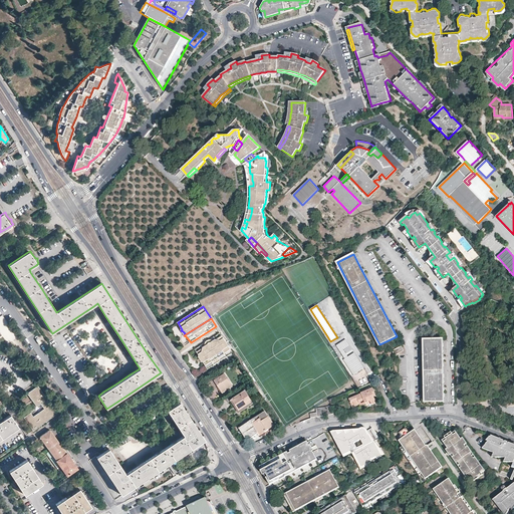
[(196,349),(199,354),(224,338),(220,333),(196,349)]
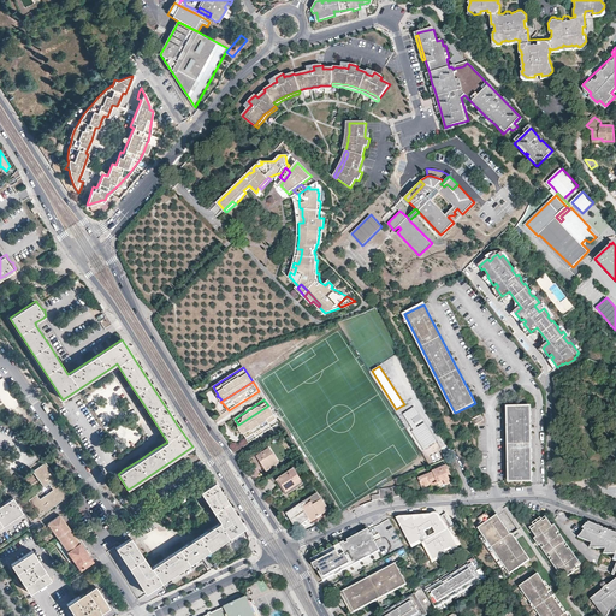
[(249,443),(279,424),(268,406),(238,425),(240,427),(238,430),(241,430),(243,432),(242,434),(244,436),(249,443)]
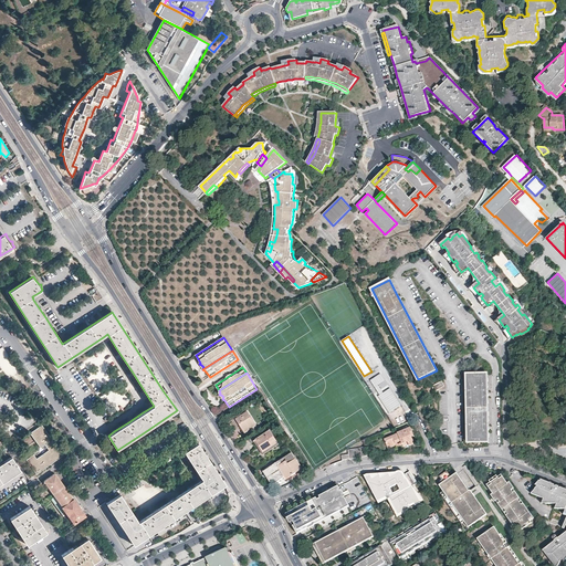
[(386,380),(380,373),(370,379),(380,395),(378,396),(389,412),(400,405),(389,387),(383,391),(379,385),(386,380)]
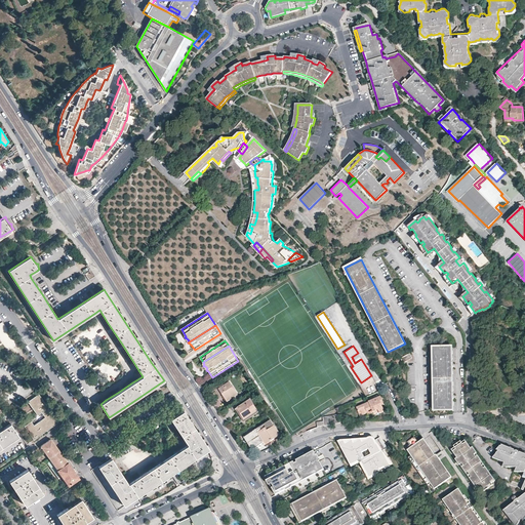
[(452,410),(452,347),(433,347),(434,410),(452,410)]
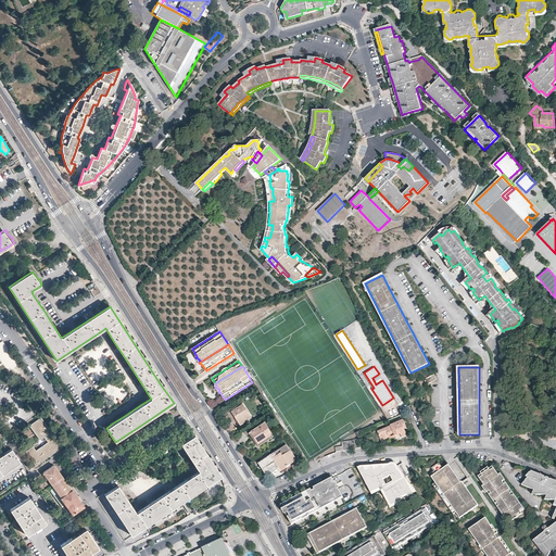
[(437,379),(433,375),(426,379),(426,384),(429,384),(429,383),(429,382),(437,379)]
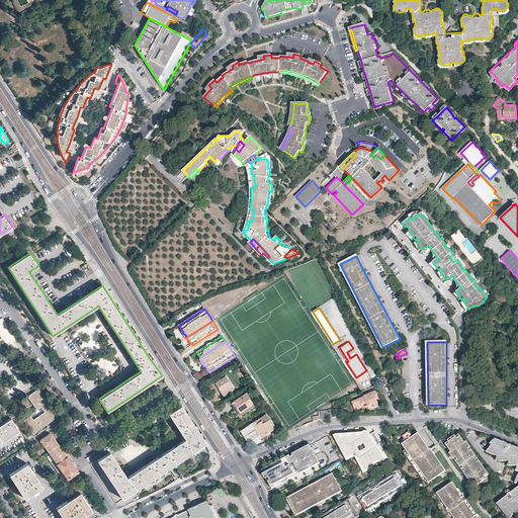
[(222,380),(218,383),(216,384),(225,397),(235,390),(227,377),(222,380)]
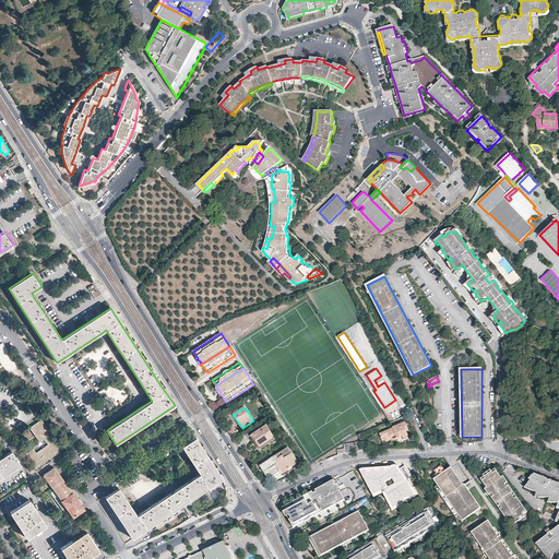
[(43,420),(31,428),(40,443),(45,440),(49,445),(36,453),(34,449),(26,454),(36,468),(56,456),(63,451),(43,420)]
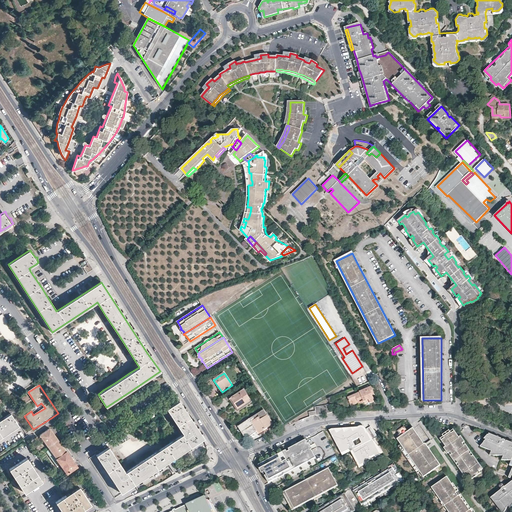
[(374,401),(371,394),(370,395),(369,392),(372,390),(370,386),(358,391),(358,392),(347,397),(348,401),(351,400),(353,404),(357,402),(356,399),(361,397),(362,401),(367,399),(368,401),(369,403),(374,401)]
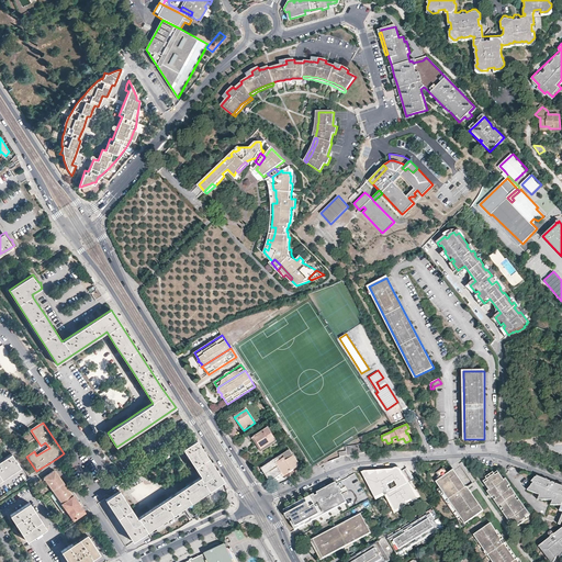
[(261,449),(276,440),(269,428),(253,439),(254,441),(256,440),(261,449)]
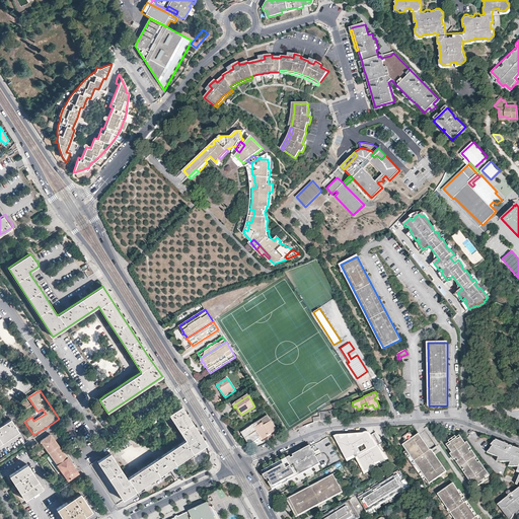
[(147,483),(192,453),(206,444),(181,406),(168,415),(171,419),(182,435),(186,440),(171,449),(154,460),(137,472),(135,473),(127,478),(122,470),(115,459),(109,453),(97,461),(122,499),(147,483)]
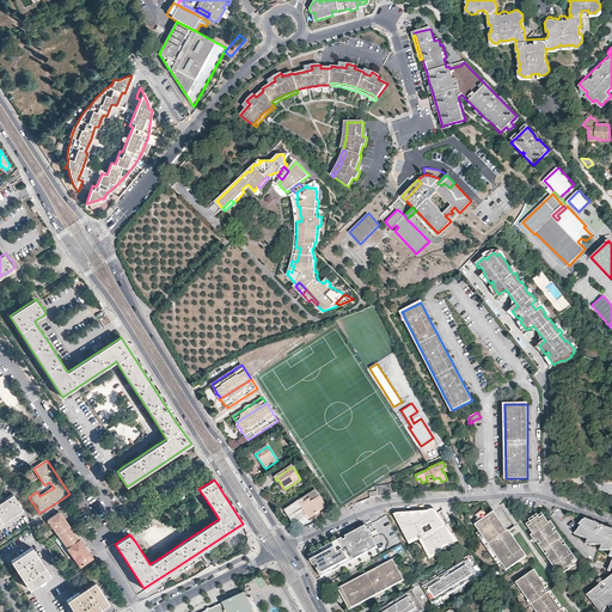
[(377,491),(378,496),(390,493),(392,493),(398,493),(395,482),(375,487),(377,491)]
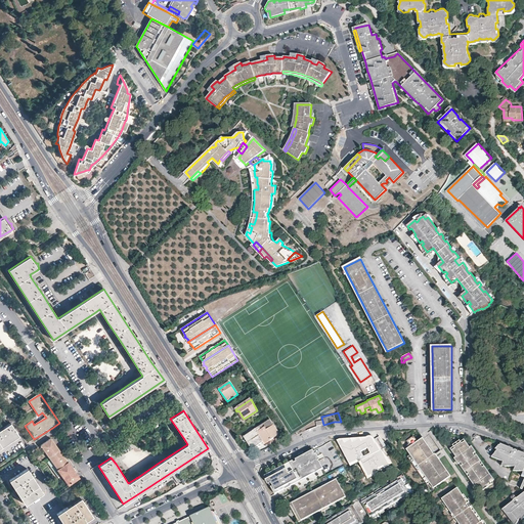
[(0,447),(18,435),(10,423),(0,429),(0,447)]
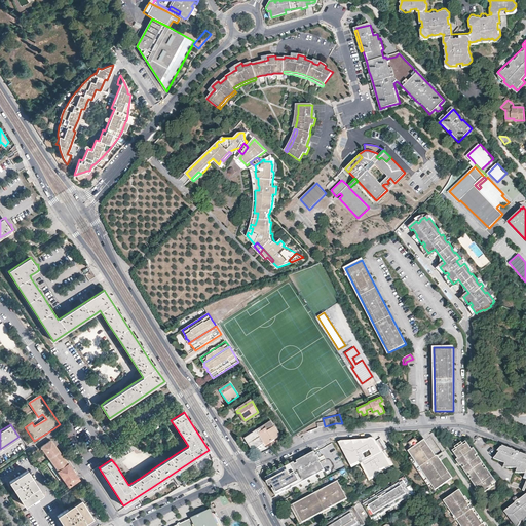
[(266,446),(280,437),(273,424),(259,434),(266,446)]
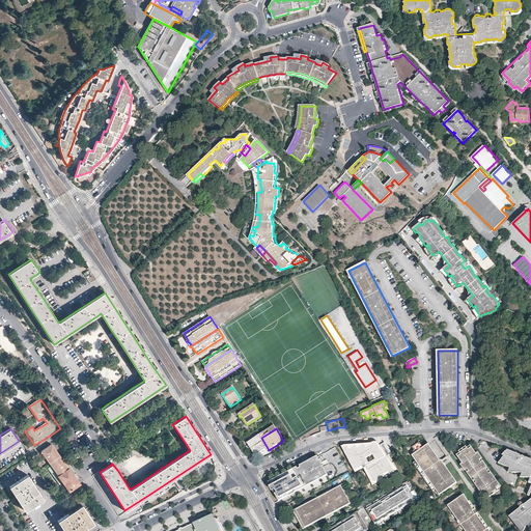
[(347,446),(342,447),(355,471),(365,466),(373,481),(387,474),(370,443),(358,449),(356,445),(348,449),(347,446)]
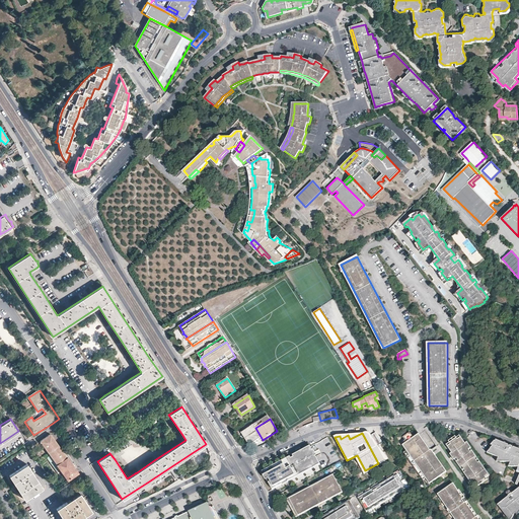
[(429,451),(430,450),(419,435),(414,438),(410,433),(403,437),(406,443),(402,446),(405,451),(403,453),(423,480),(426,478),(429,484),(443,473),(446,471),(437,458),(434,459),(429,451)]
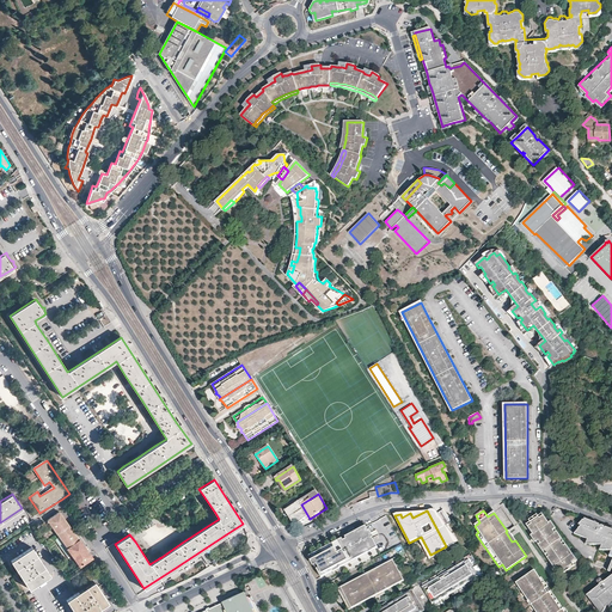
[(83,544),(74,532),(67,522),(66,521),(60,512),(48,521),(73,557),(80,567),(92,558),(83,544)]
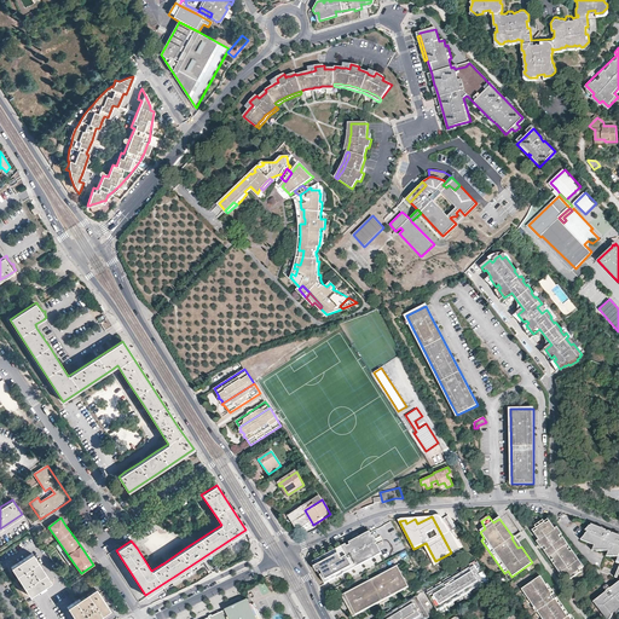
[(584,566),(573,550),(571,551),(568,549),(566,545),(568,544),(563,538),(561,539),(560,536),(561,534),(562,534),(557,527),(555,528),(551,525),(550,521),(545,524),(544,522),(543,521),(539,524),(534,526),(536,528),(537,530),(533,532),(541,542),(538,543),(539,544),(543,543),(547,548),(545,548),(548,551),(545,553),(556,567),(559,565),(562,571),(561,572),(566,579),(570,577),(571,579),(576,576),(578,578),(579,577),(578,574),(582,571),(580,570),(584,566)]
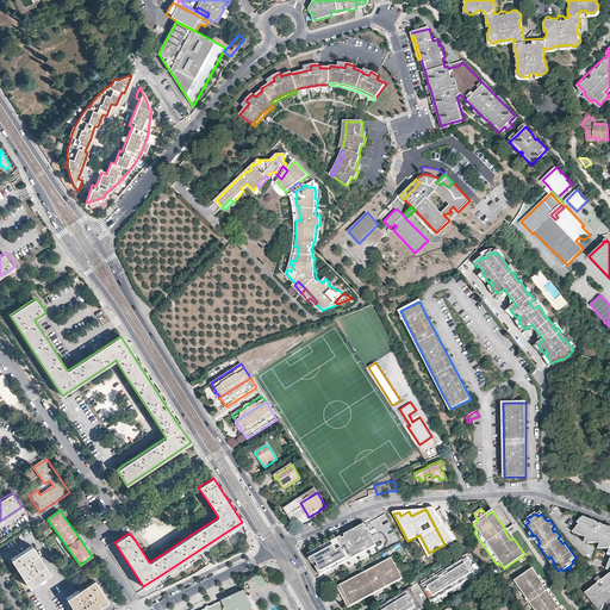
[(599,584),(585,595),(597,609),(603,605),(604,608),(608,604),(607,603),(609,599),(609,527),(596,522),(585,516),(584,517),(578,523),(580,524),(578,528),(580,530),(577,534),(587,537),(593,540),(592,543),(602,543),(608,546),(605,548),(609,548),(609,551),(609,555),(609,556),(609,561),(609,562),(608,570),(609,571),(609,568),(609,574),(607,578),(608,580),(604,583),(603,582),(599,578),(598,578),(597,579),(596,582),(599,584)]
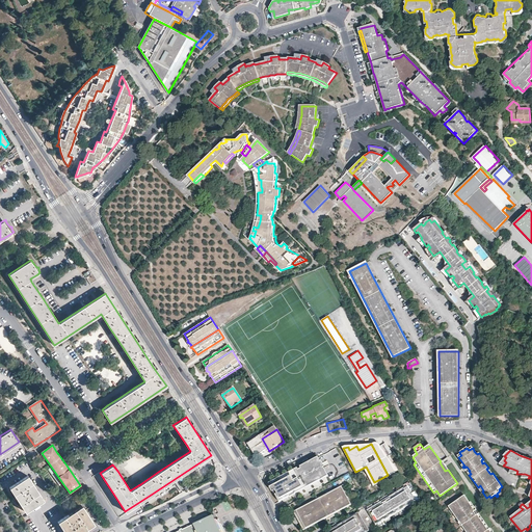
[(318,457),(268,484),(277,502),(327,475),(318,457)]
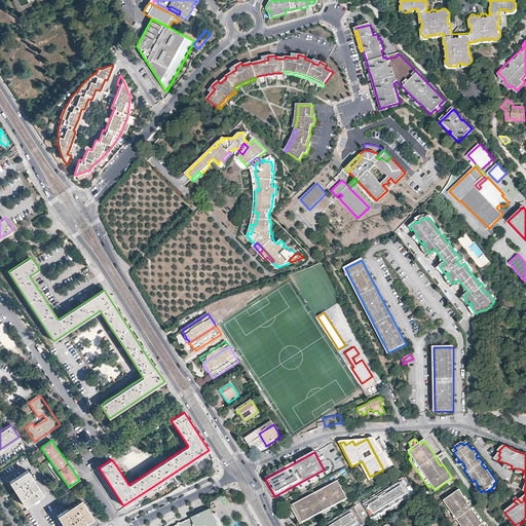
[(40,490),(27,471),(9,482),(25,505),(43,494),(40,490)]
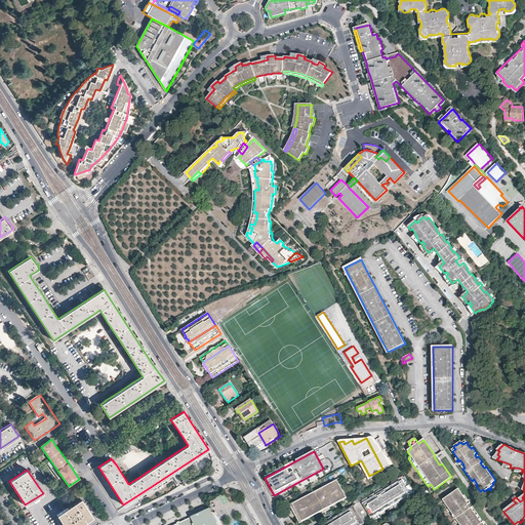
[(377,496),(376,494),(361,503),(371,519),(414,492),(405,477),(384,490),(380,492),(381,494),(377,496)]
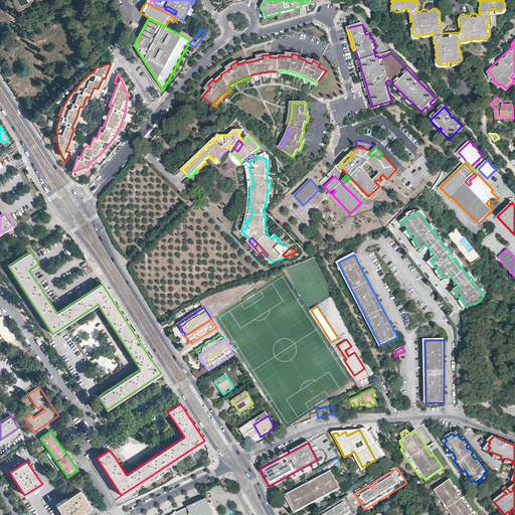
[(342,488),(332,469),(284,495),(287,500),(291,507),(294,513),(318,500),(342,488)]
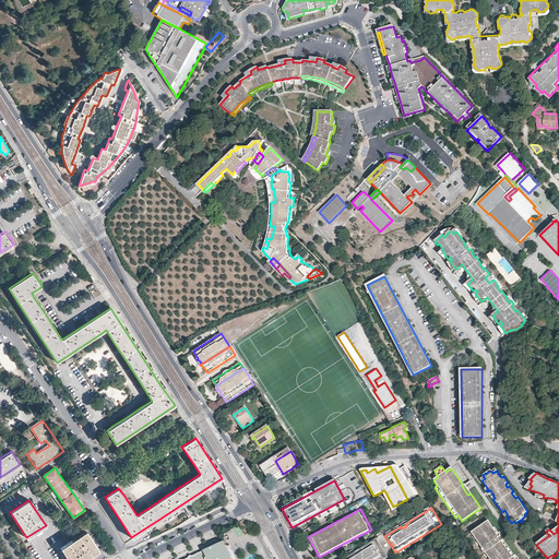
[(518,558),(515,556),(513,557),(502,540),(500,542),(498,538),(496,536),(495,537),(492,535),(497,533),(488,521),(472,533),(475,538),(477,536),(479,539),(477,540),(478,543),(479,542),(482,544),(479,545),(483,549),(486,552),(485,552),(488,557),(490,556),(491,558),(489,558),(518,558)]
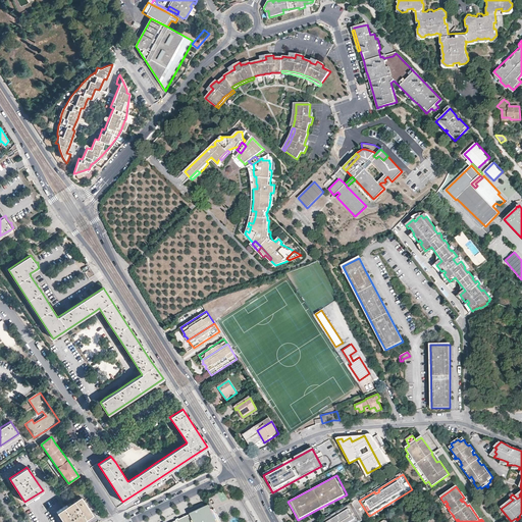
[(222,490),(209,497),(212,503),(225,497),(222,490)]
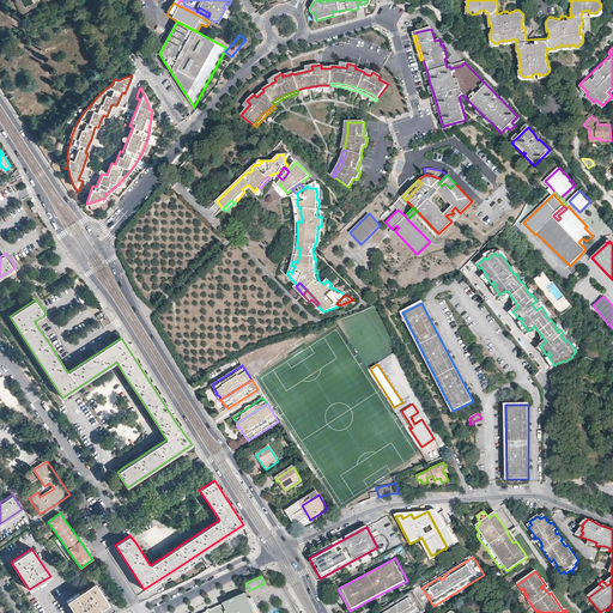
[(74,612),(92,612),(108,604),(97,588),(93,583),(66,601),(74,612)]
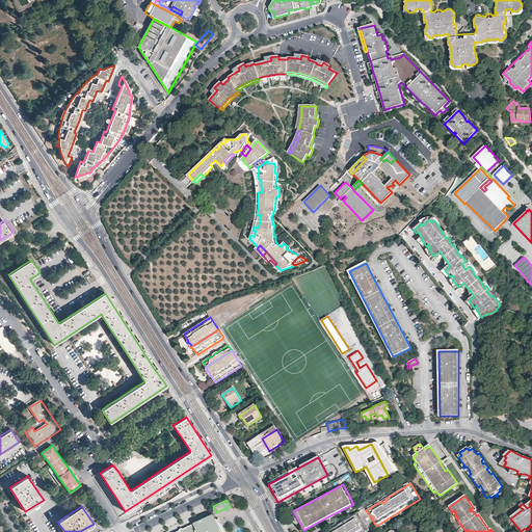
[(366,531),(369,531),(357,512),(335,527),(325,531),(366,531)]
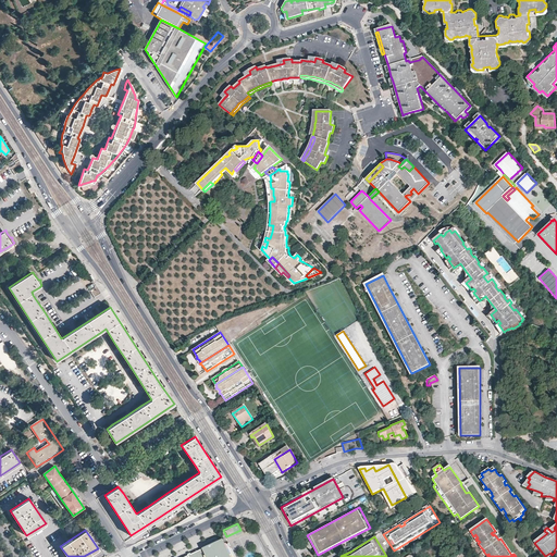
[(230,556),(223,540),(218,542),(217,540),(215,541),(217,543),(203,548),(205,554),(201,555),(198,556),(192,554),(190,554),(188,555),(188,556),(185,556),(184,556),(183,556),(230,556)]
